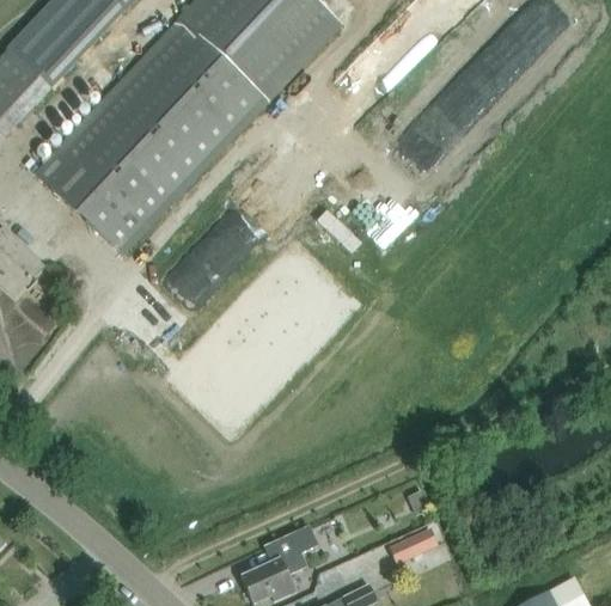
[(49,0),(5,48),(47,87),(129,0),(49,0)]
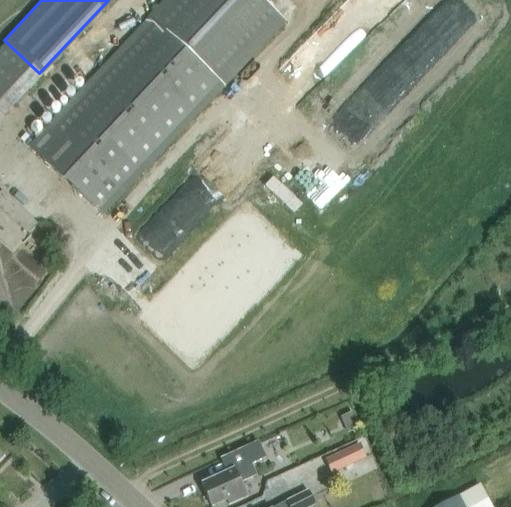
[(100,209),(222,81),(223,81),(284,17),(265,0),(162,0),(149,14),(149,15),(28,142),(100,209)]
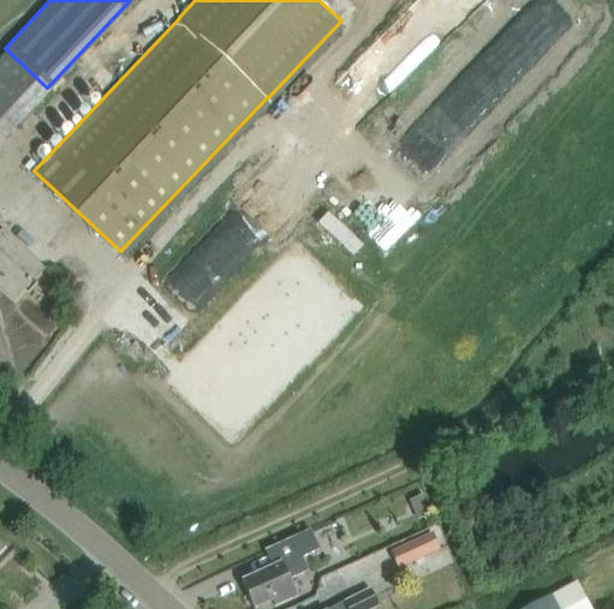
[(350,238),(375,261),(393,240),(368,218),(350,238)]
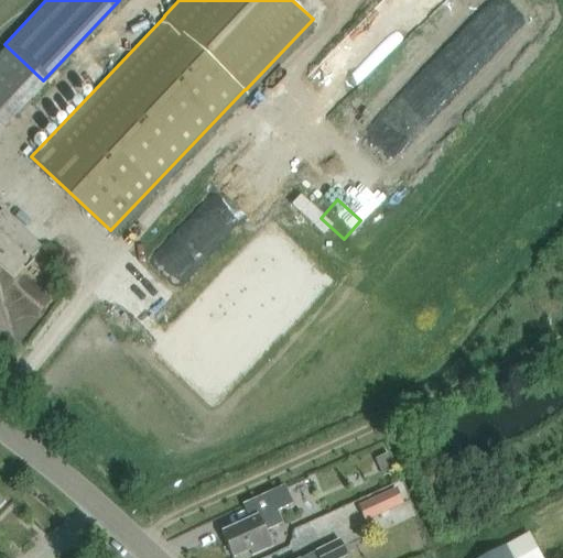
[(0,265),(9,274),(36,244),(0,209),(0,265)]
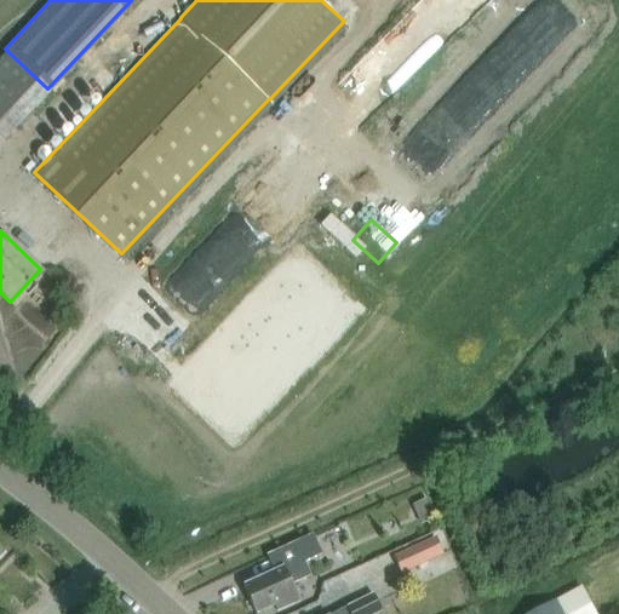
[(193,269),(208,291),(230,274),(215,253),(193,269)]
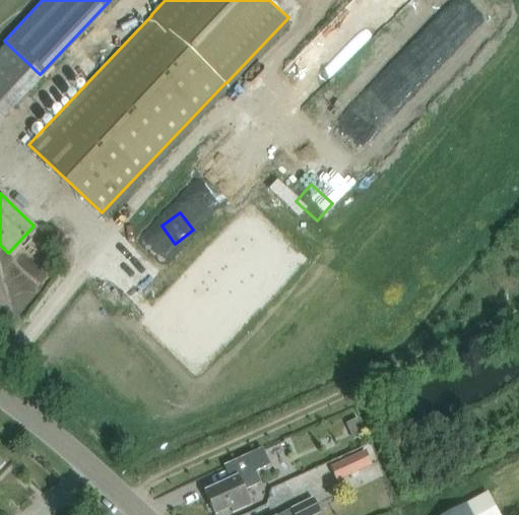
[(167,261),(164,246),(156,248),(155,241),(139,245),(144,266),(167,261)]
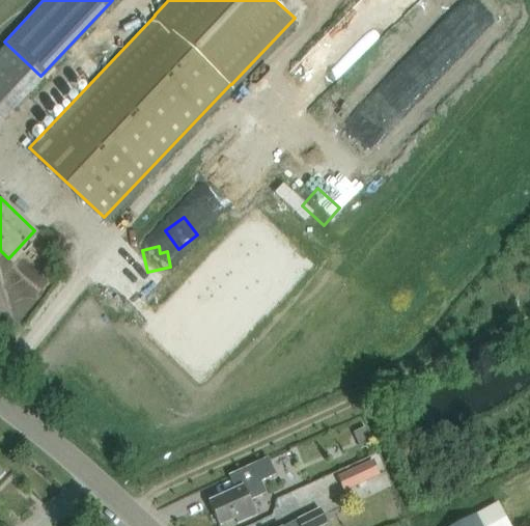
[(265,489),(259,477),(274,470),(267,453),(228,471),(228,472),(229,472),(229,471),(233,469),(240,483),(208,497),(207,497),(219,521),(219,520),(234,514),(236,519),(254,510),(248,496),(265,489)]
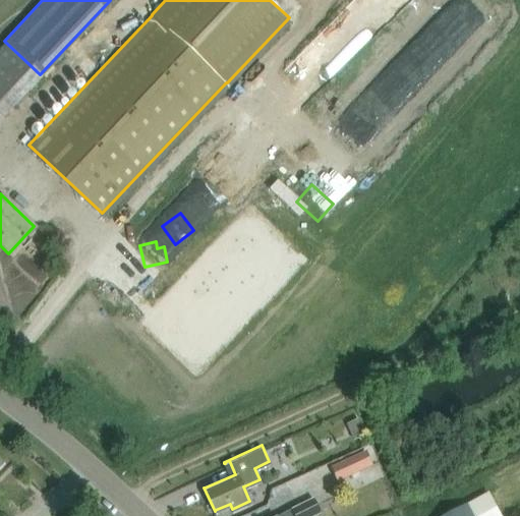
[(364,448),(330,463),(336,476),(370,461),(364,448)]
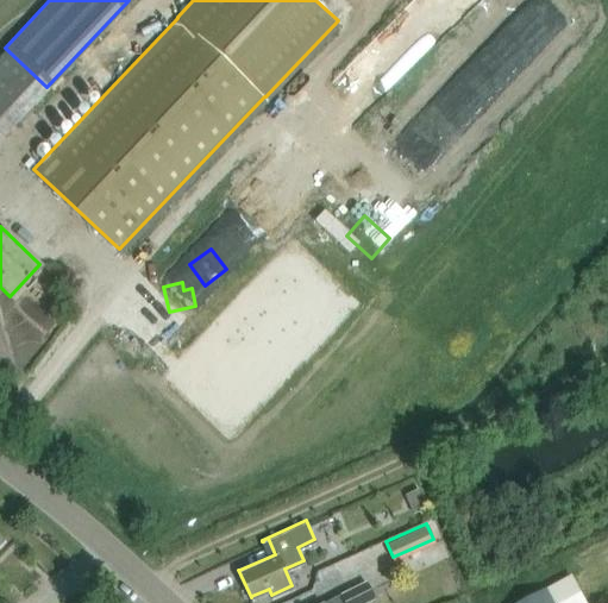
[(342,573),(349,588),(339,592),(320,602),(321,602),(318,602),(353,602),(356,602),(352,596),(390,578),(380,557),(342,573)]
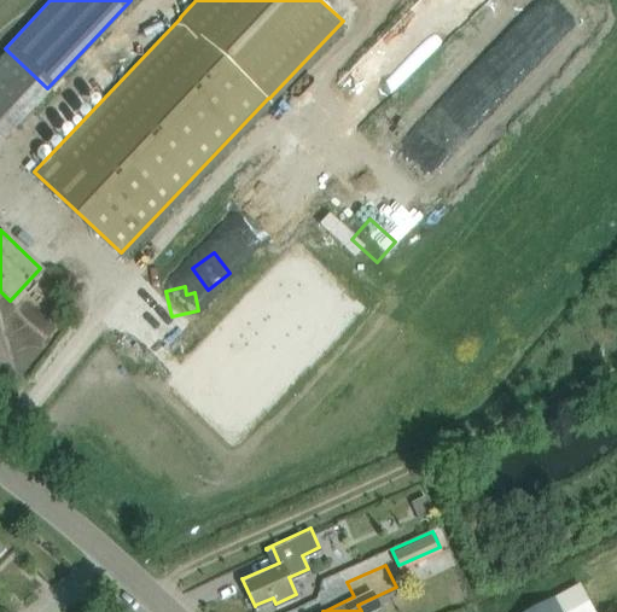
[(563,611),(553,593),(517,611),(563,611)]
